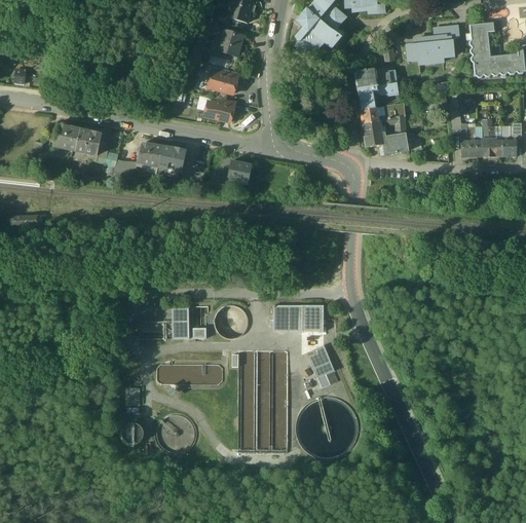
[(230,0),(230,3),(232,3),(229,15),(247,21),(252,0),(230,0)]
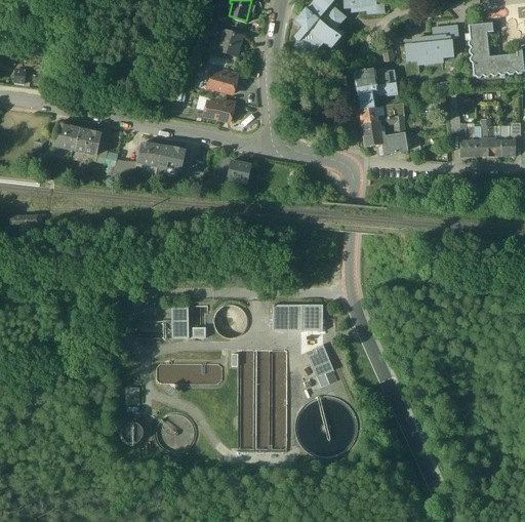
[(312,0),(307,6),(306,6),(298,13),(298,14),(295,18),(299,22),(299,23),(301,25),(293,34),(297,38),(293,43),(303,51),(316,50),(323,41),(330,48),(340,36),(344,32),(340,30),(337,33),(332,29),(334,27),(335,27),(346,14),(337,7),(342,2),(345,4),(345,5),(352,5),(352,8),(367,8),(367,11),(375,11),(382,11),(382,3),(382,0),(312,0)]
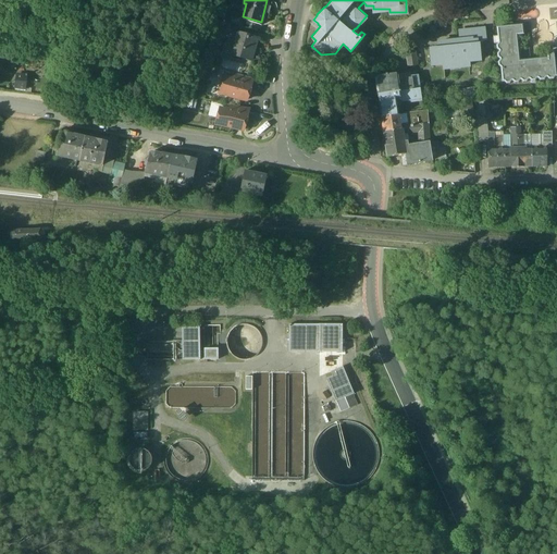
[(249,25),(235,21),(233,28),(236,29),(236,28),(247,32),(249,25)]
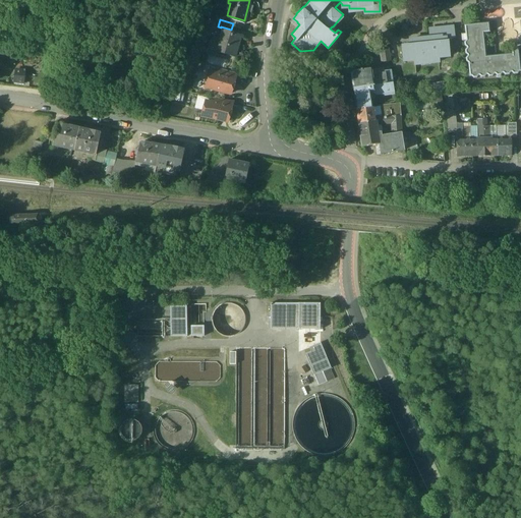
[(420,21),(401,21),(401,30),(421,30),(420,21)]
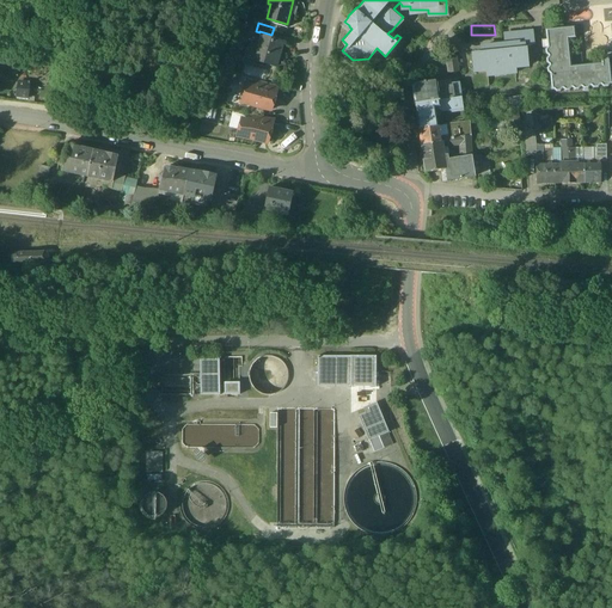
[(601,62),(570,66),(568,37),(575,36),(574,25),(546,29),(548,45),(546,48),(546,51),(549,54),(549,55),(546,57),(548,61),(550,63),(550,65),(548,67),(549,71),(551,73),(552,88),(555,87),(557,90),(561,90),(562,87),(563,87),(565,88),(569,88),(571,86),(573,86),(575,88),(579,87),(581,85),(582,85),(585,87),(588,87),(589,84),(591,84),(593,86),(598,86),(600,83),(601,83),(604,85),(607,85),(610,83),(611,81),(611,79),(610,63),(609,56),(607,54),(603,55),(601,57),(601,62)]
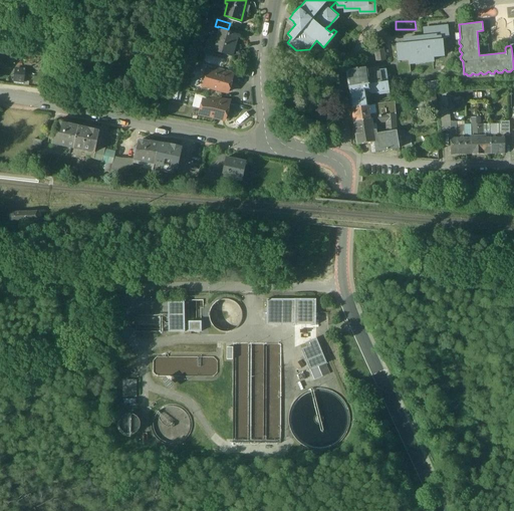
[(429,35),(404,37),(405,43),(397,43),(398,58),(409,57),(409,62),(433,59),(432,55),(443,54),(441,39),(440,39),(440,37),(448,36),(447,24),(428,26),(429,35)]
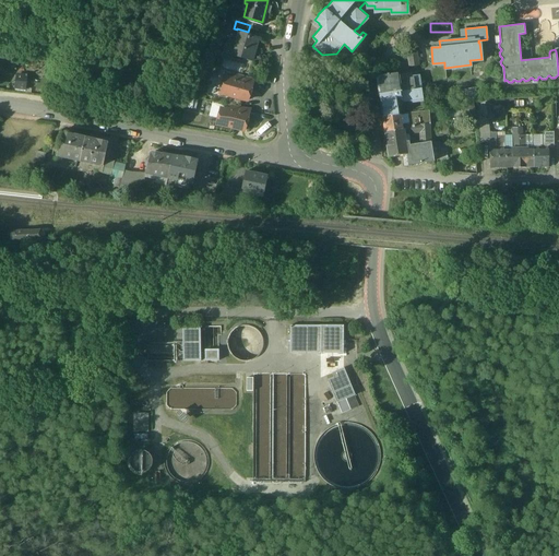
[(248,32),(237,28),(237,30),(235,38),(237,38),(234,52),(251,58),(258,35),(248,32)]
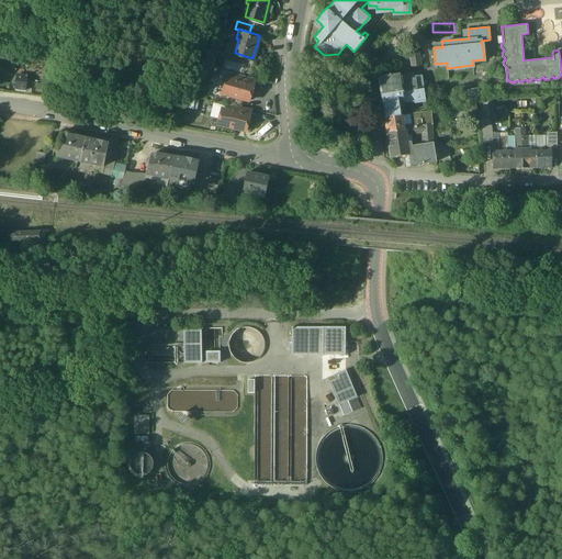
[(417,49),(411,51),(413,65),(420,64),(417,49)]
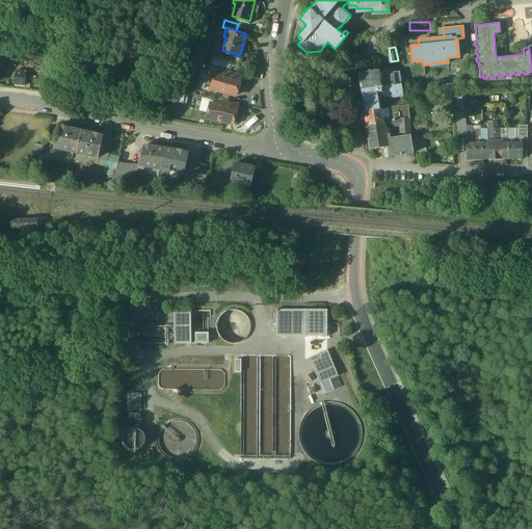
[(242,72),(225,67),(223,73),(240,78),(241,73),(242,72)]
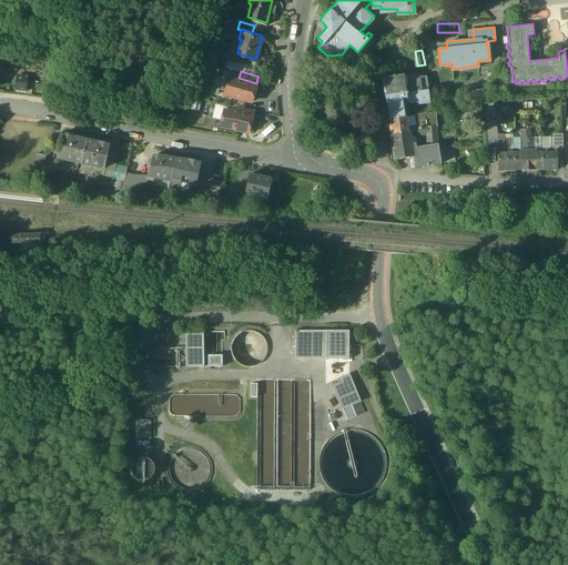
[(27,74),(16,72),(14,86),(24,87),(27,74)]
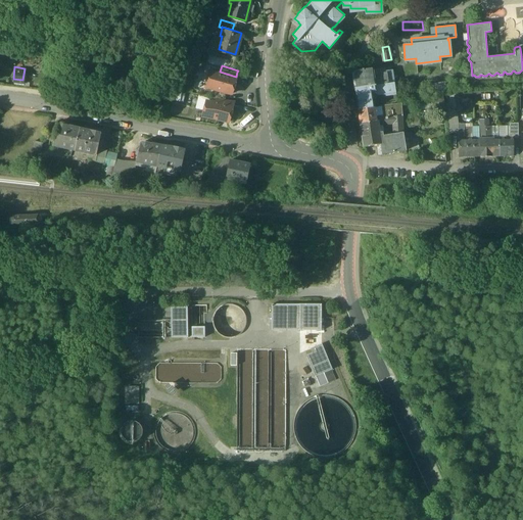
[(373,67),(364,68),(362,68),(363,69),(352,71),(354,87),(376,84),(374,75),(373,67)]
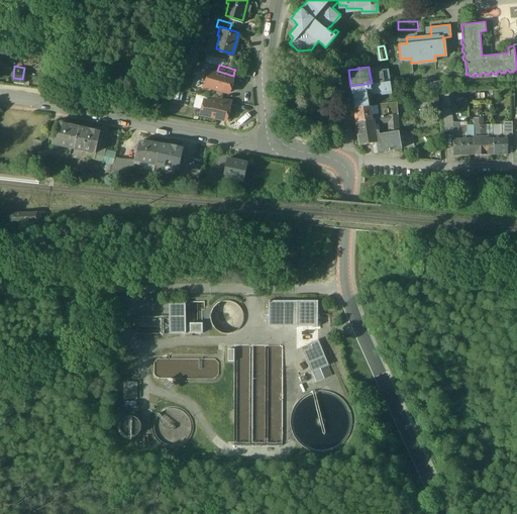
[(217,71),(208,69),(205,77),(203,78),(202,81),(204,85),(218,89),(220,88),(228,90),(233,76),(217,71)]
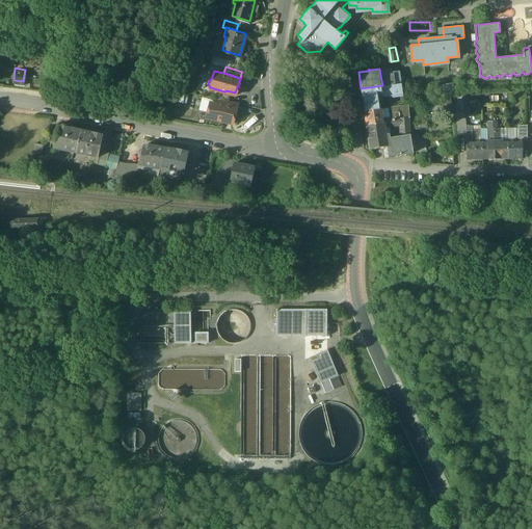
[(393,74),(380,76),(382,85),(401,83),(399,71),(393,72),(393,74)]
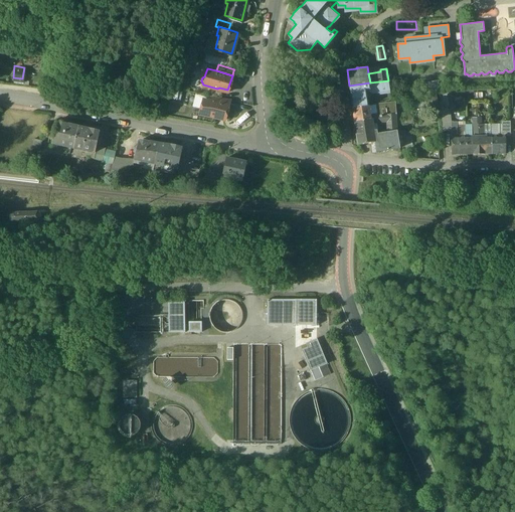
[(370,82),(349,86),(352,107),(368,105),(367,97),(368,97),(372,92),(378,91),(378,94),(390,92),(388,80),(370,82)]
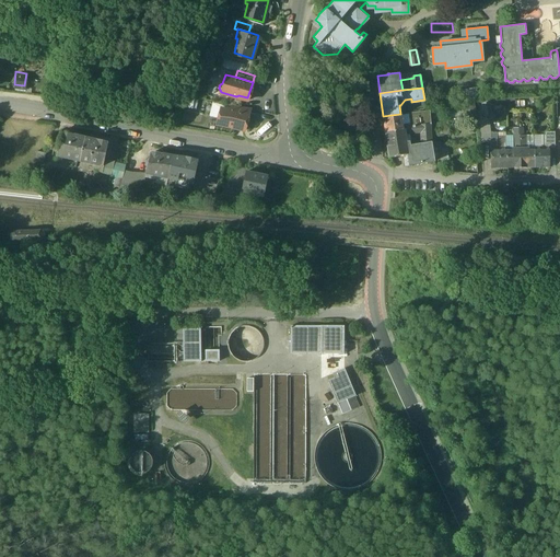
[(251,106),(232,102),(231,108),(248,113),(251,106)]
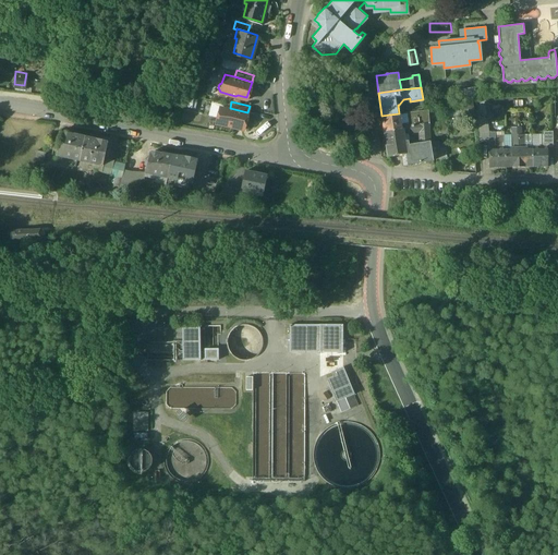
[(230,108),(220,106),(218,115),(216,116),(215,120),(217,123),(221,124),(223,123),(228,124),(230,127),(232,127),(234,125),(243,129),(247,112),(230,108)]
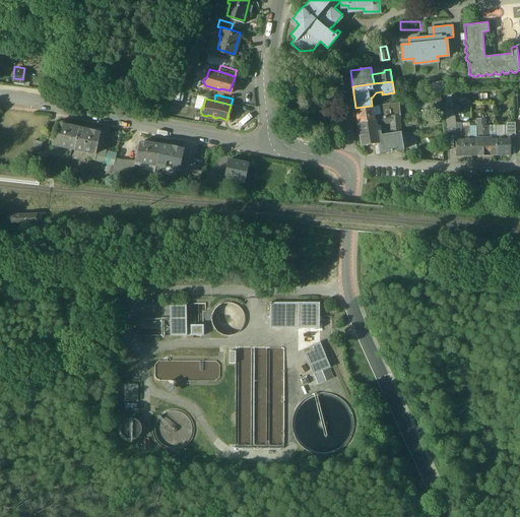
[(387,104),(379,105),(379,115),(387,115),(387,106),(387,104)]
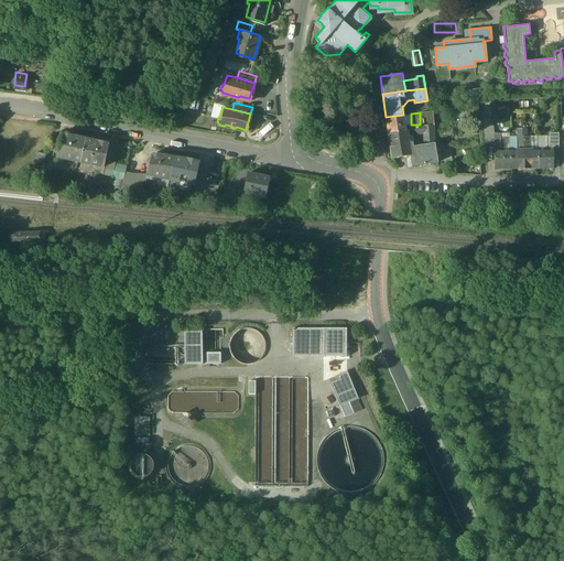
[(431,114),(420,115),(420,125),(432,123),(431,114)]
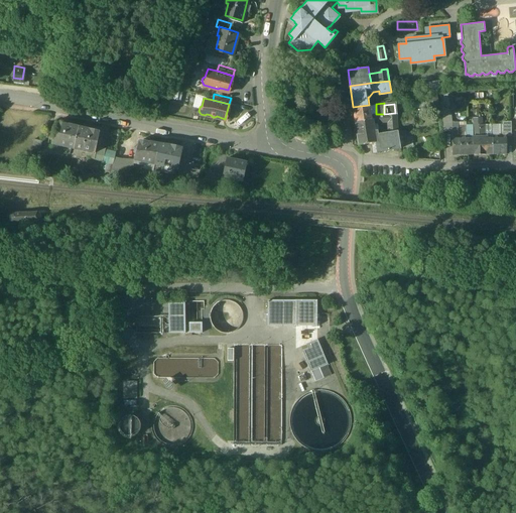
[(369,105),(353,107),(355,121),(372,118),(372,115),(370,115),(369,105)]
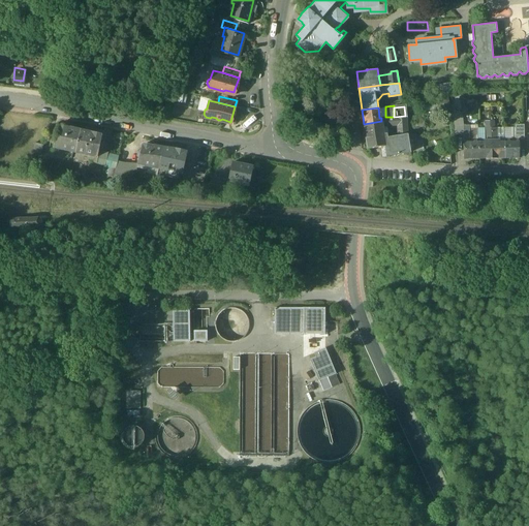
[(462,111),(452,112),(455,133),(463,132),(463,124),(463,123),(462,111)]
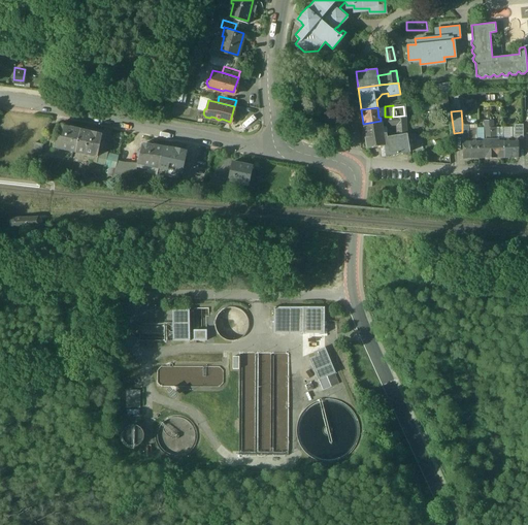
[(385,117),(381,118),(381,121),(363,124),(367,146),(384,144),(386,154),(409,150),(407,132),(406,122),(405,116),(404,116),(393,117),(385,117)]
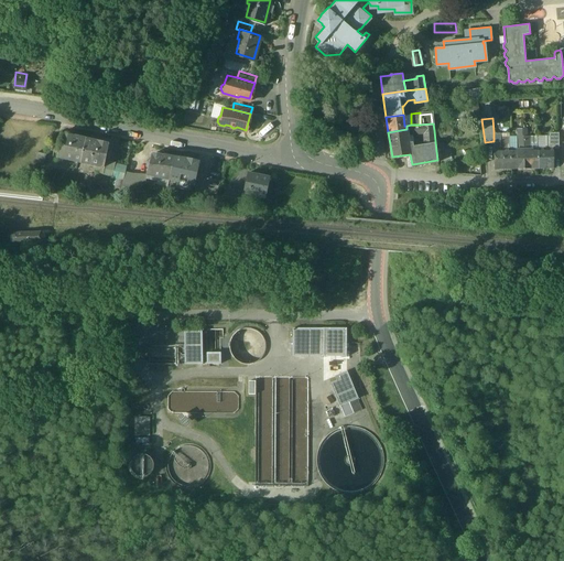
[(354,130),(340,129),(340,137),(353,138),(354,130)]
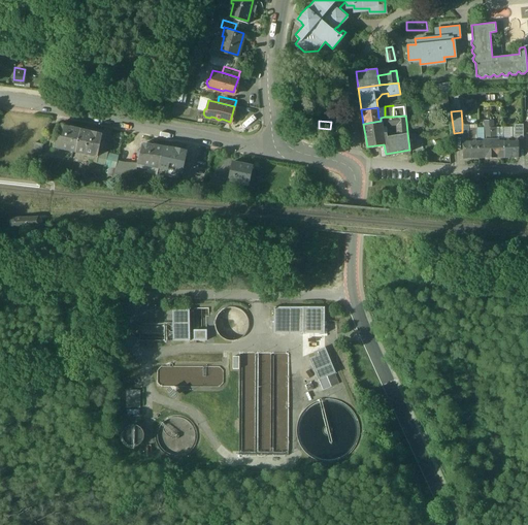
[(79,128),(58,123),(54,143),(73,148),(75,149),(79,128)]
